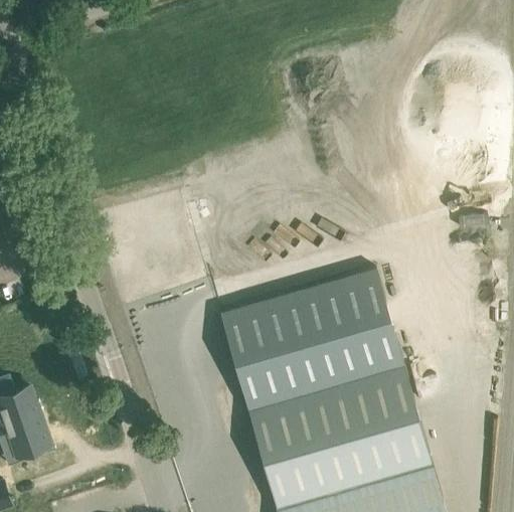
[(490,274),(496,274),(494,215),(469,215),(471,304),(495,304),(495,285),(490,286),(490,274)]
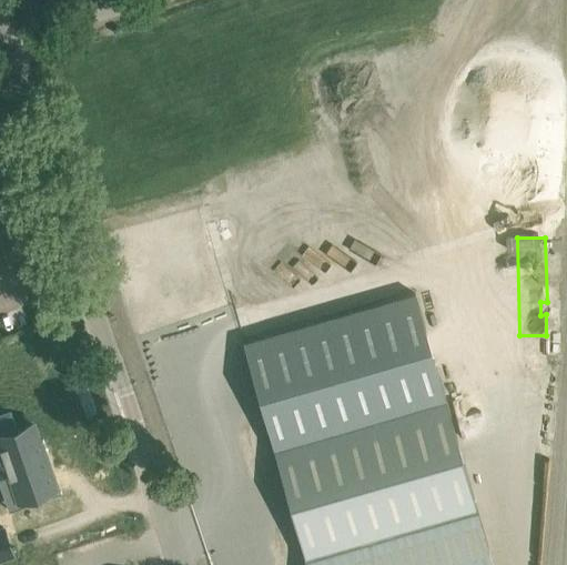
[(413,296),(242,346),(273,453),(444,404),(413,296)]
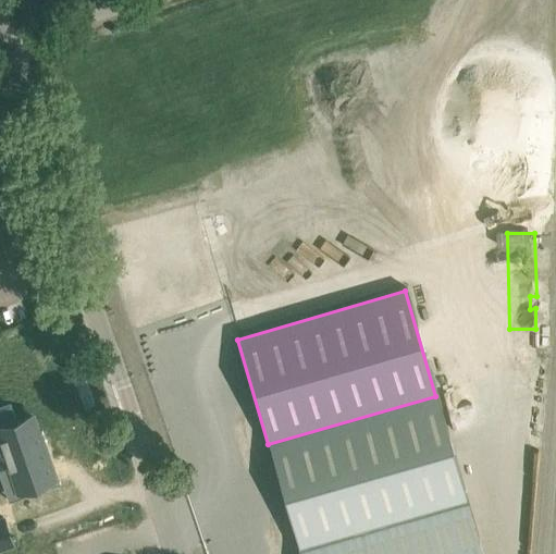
[(45,395),(15,404),(23,428),(27,427),(46,481),(71,474),(65,457),(77,454),(65,416),(52,420),(45,395)]
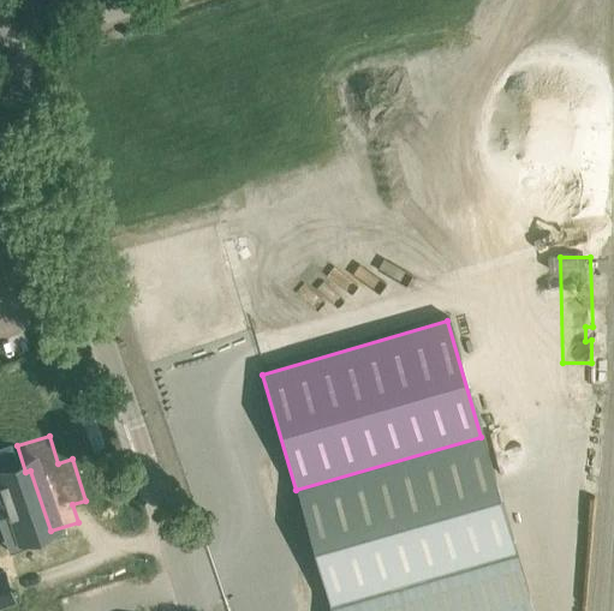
[(531,610),(481,437),(296,490),(329,610),(531,610)]
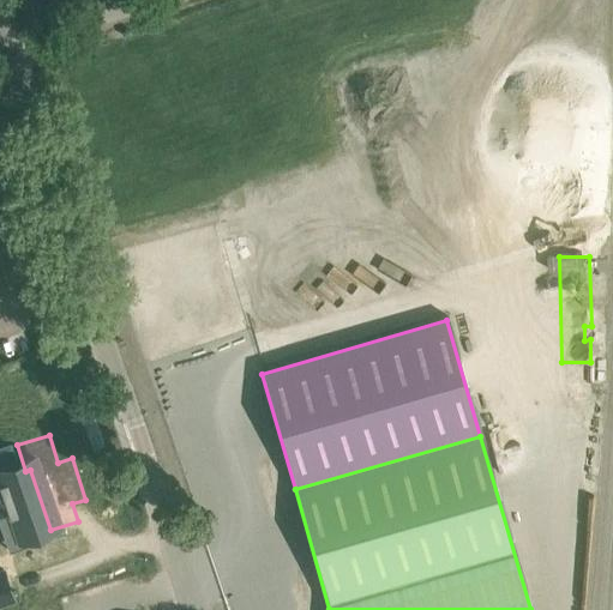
[(30,544),(0,554),(0,584),(38,572),(30,544)]
